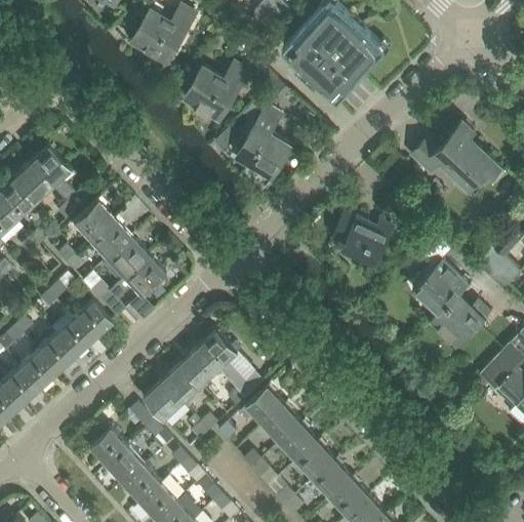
[(281,0),(264,0),(254,11),(271,27),(288,7),(281,0)]
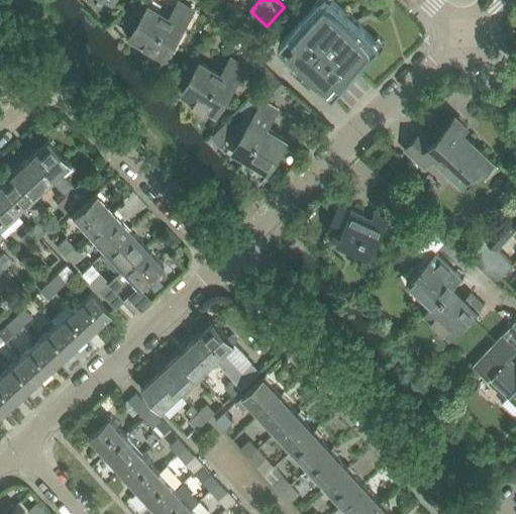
[(380,47),(328,0),(321,0),(278,45),(332,97),(380,47)]
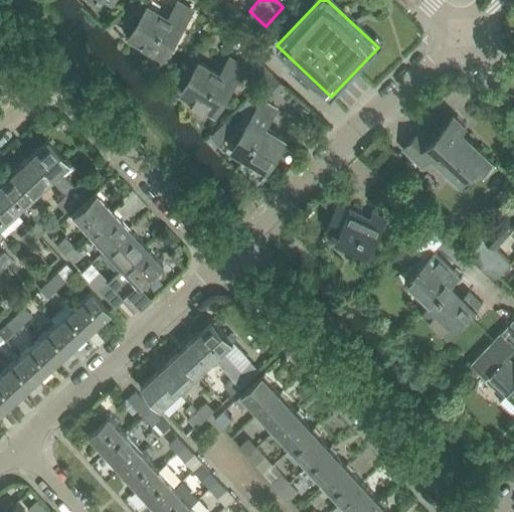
[(152,3),(148,8),(156,13),(159,8),(152,3)]
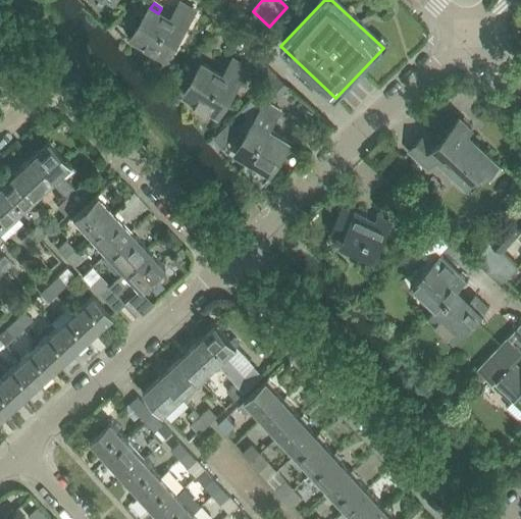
[(165,60),(194,13),(180,5),(170,20),(158,13),(150,8),(131,40),(165,60)]
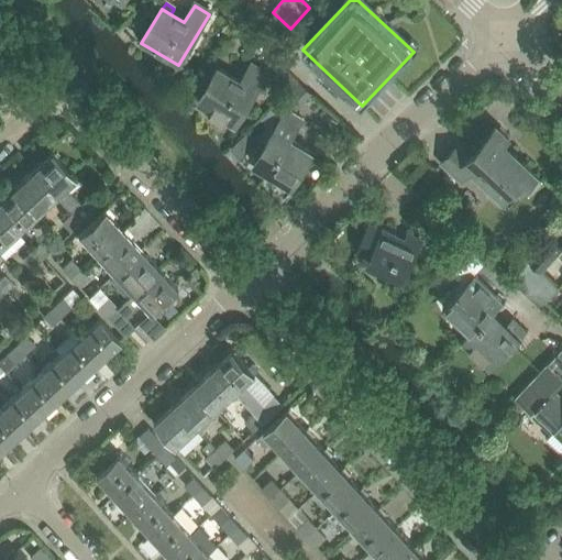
[(251,66),(240,84),(218,70),(197,105),(211,113),(210,116),(222,123),(224,121),(235,128),(266,76),(251,66)]
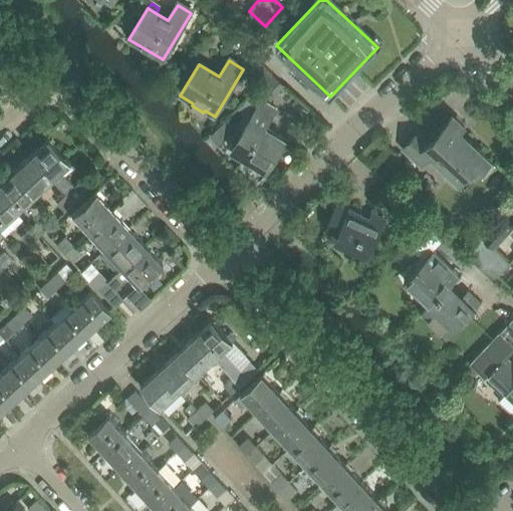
[(257,62),(248,72),(263,86),(272,76),(257,62)]
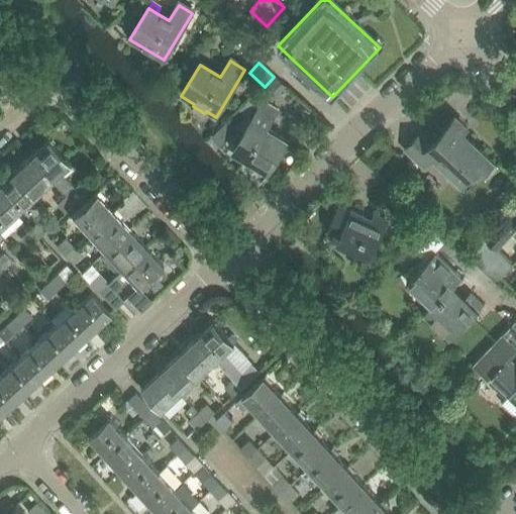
[(265,87),(260,93),(270,102),(284,87),(274,77),(265,87)]
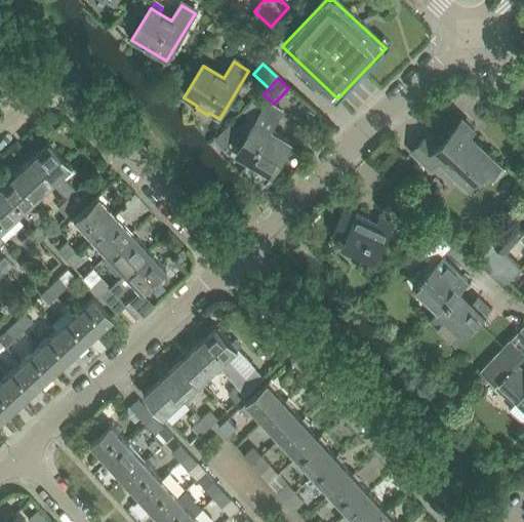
[(267,105),(236,155),(271,176),(278,164),(290,144),(270,131),(281,113),(267,105)]
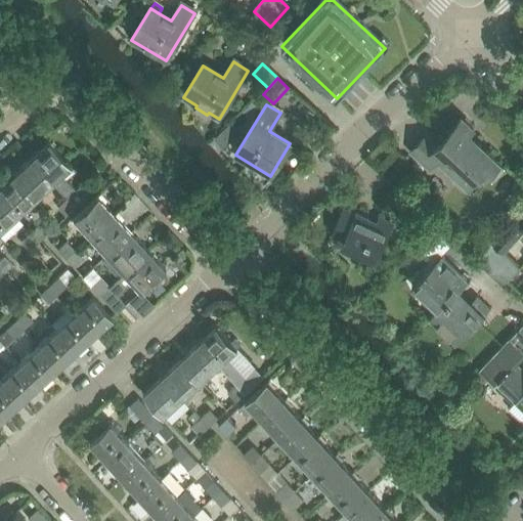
[(251,105),(242,115),(251,121),(257,110),(251,105)]
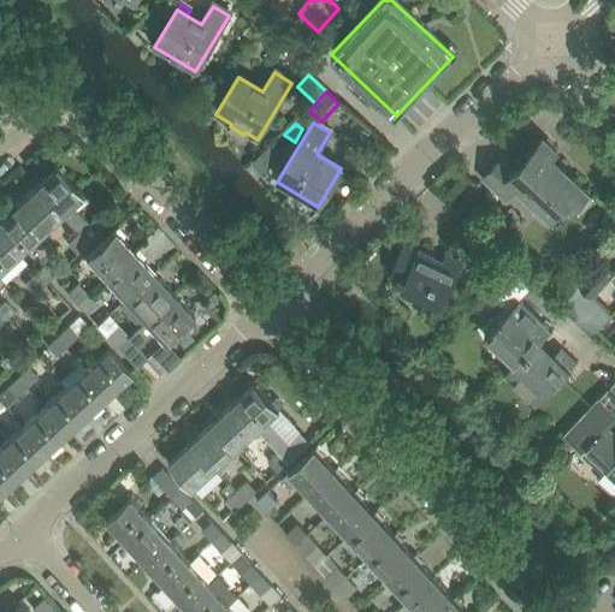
[(542,142),(513,172),(501,160),(480,182),(503,201),(515,188),(557,226),(572,211),(578,217),(593,200),(551,160),(556,154),(542,142)]
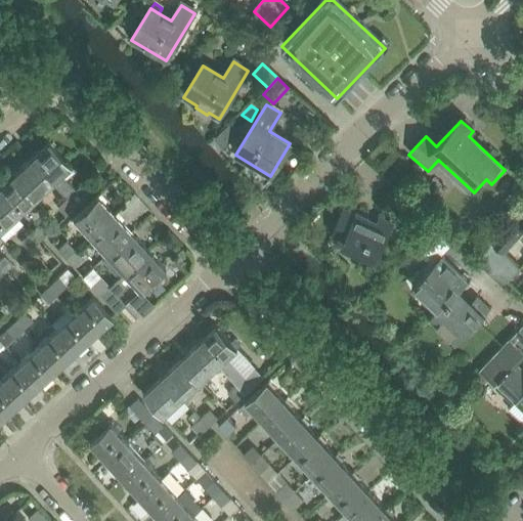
[(69,168),(47,143),(28,161),(50,185),(66,201),(74,210),(92,192),(84,183),(74,193),(59,177),(69,168)]
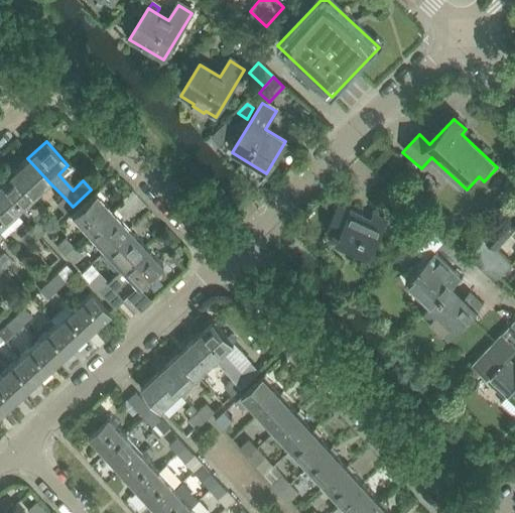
[(49,182),(27,158),(10,174),(31,199),(49,182)]
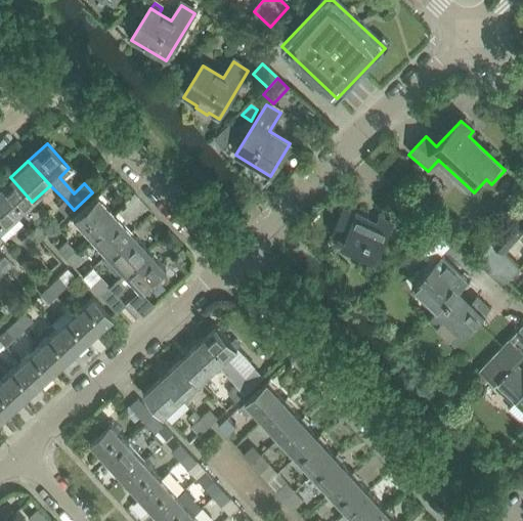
[(32,202),(10,177),(0,186),(0,203),(14,218),(32,202)]
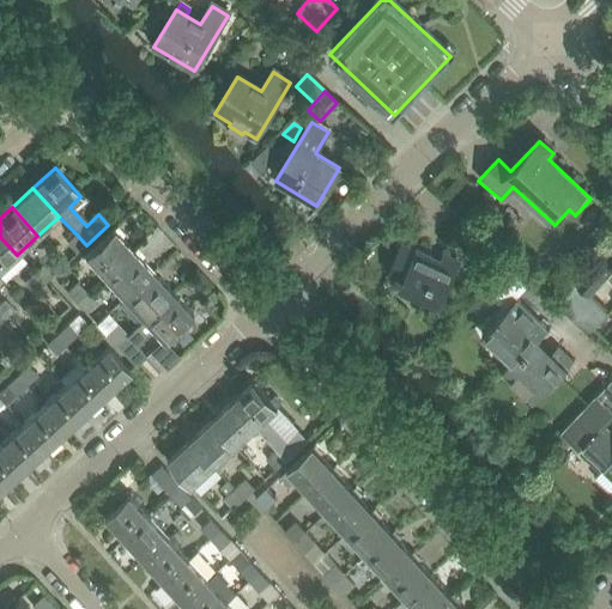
[(113,231),(83,257),(103,279),(132,251),(113,231)]
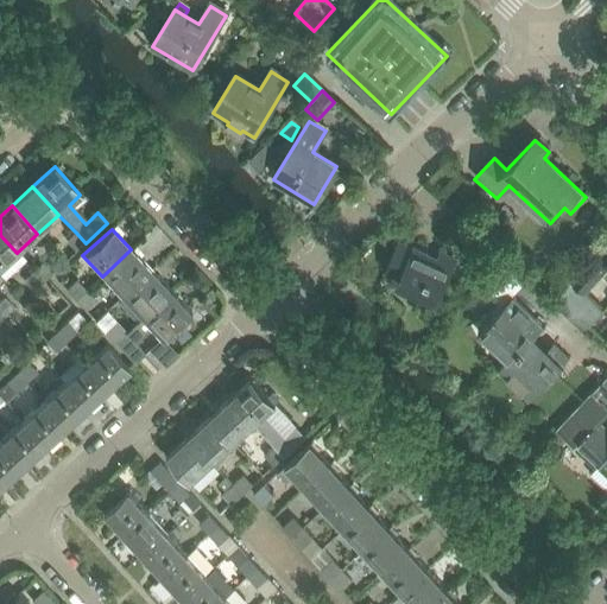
[(76,233),(65,243),(75,253),(86,243),(76,233)]
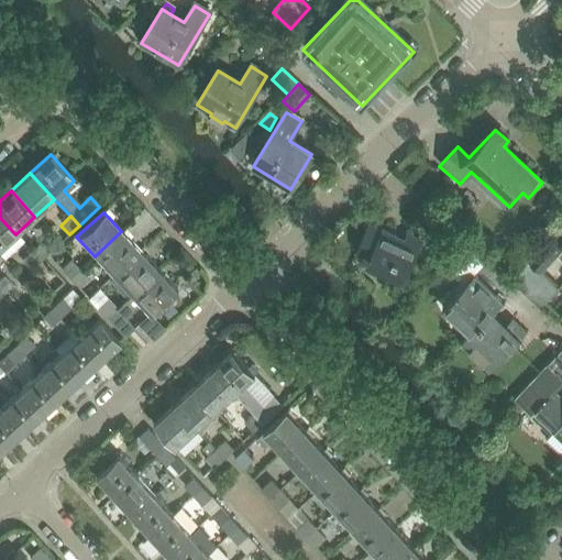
[(0,248),(15,234),(0,218),(0,256),(3,261),(0,256),(0,248)]
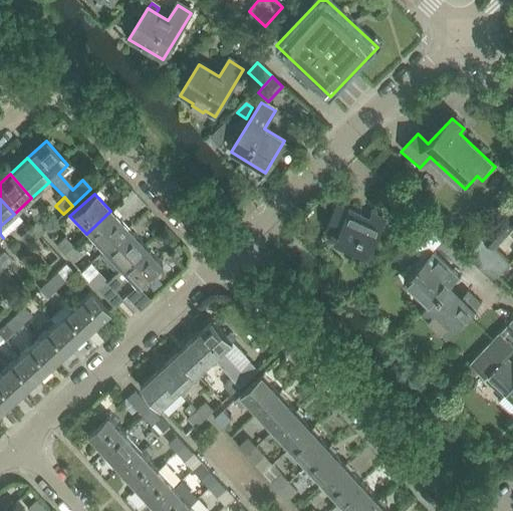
[(368,224),(359,220),(360,217),(348,212),(348,213),(336,207),(325,231),(337,237),(335,241),(367,257),(383,222),(371,216),(368,224)]
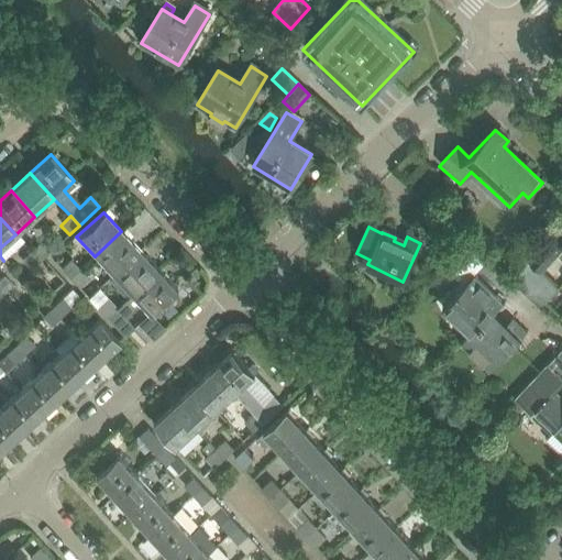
[(112,276),(139,251),(121,231),(95,256),(112,276)]
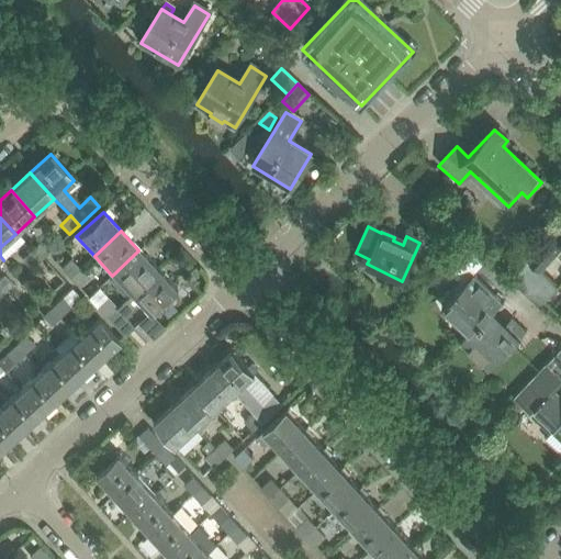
[(560,258),(560,247),(548,236),(508,281),(524,294),(541,276),(539,274),(557,255),(560,258)]
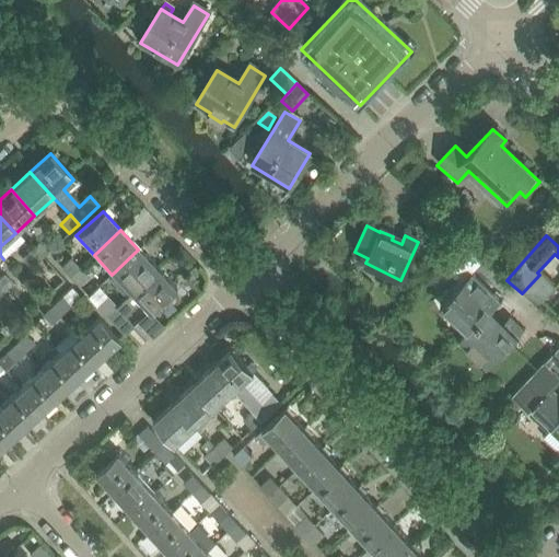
[(47,253),(38,244),(31,251),(39,260),(47,253)]
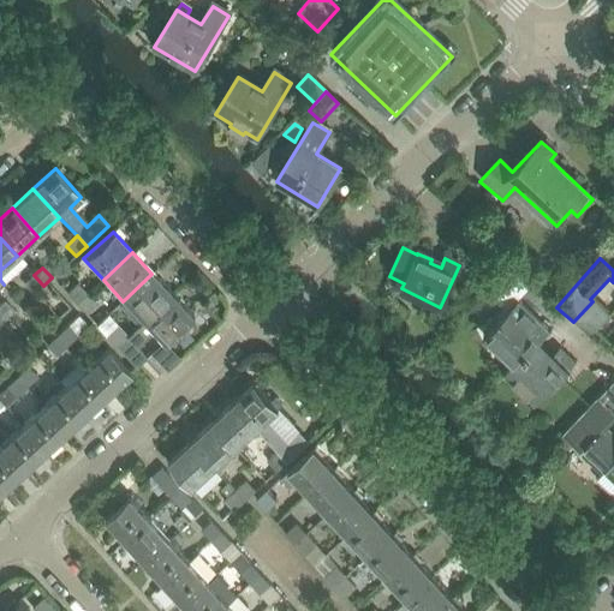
[(143,323),(172,295),(151,274),(123,301),(143,323)]
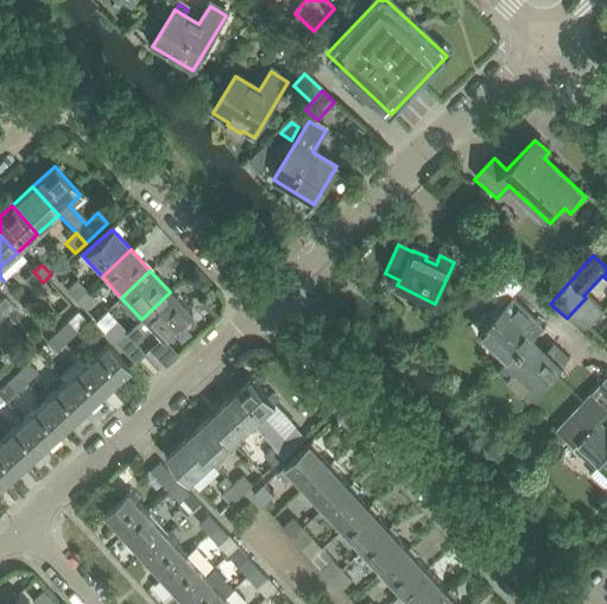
[(24,283),(33,292),(43,283),(33,272),(24,283)]
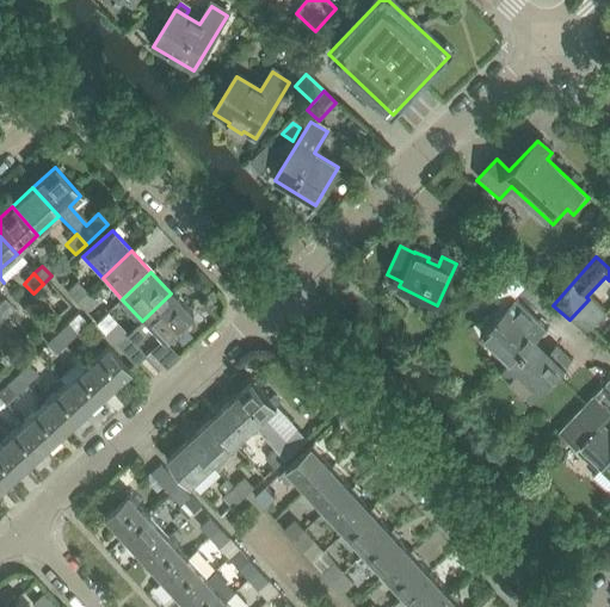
[(76,283),(65,293),(74,303),(85,293),(76,283)]
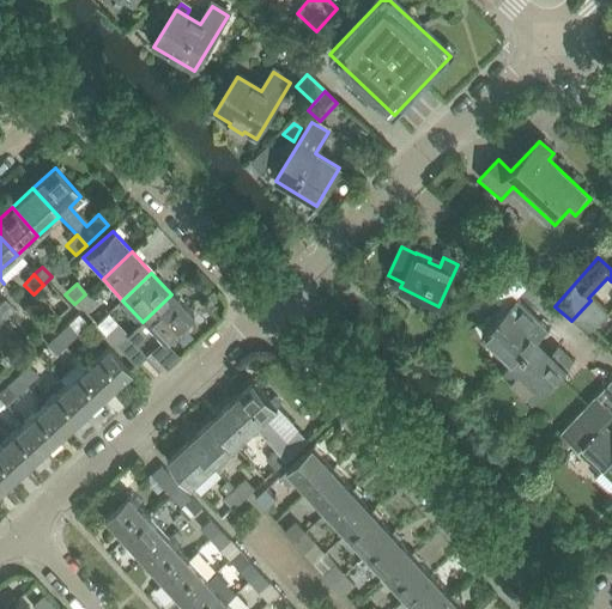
[(85,316),(96,305),(85,294),(74,304),(85,316)]
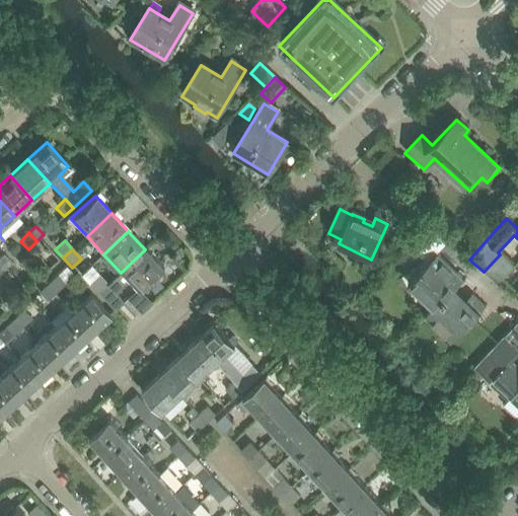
[(121,274),(107,286),(106,286),(97,294),(114,312),(123,304),(116,296),(115,295),(129,282),(138,291),(162,269),(145,249),(121,273),(121,274)]
